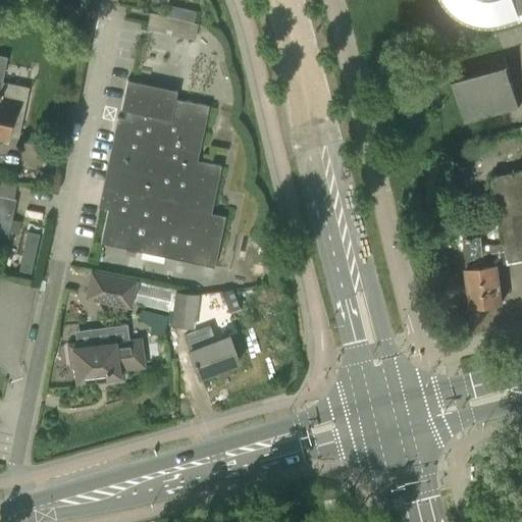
[(521,0),(450,0),(455,6),(464,12),(470,15),(481,18),(487,19),(493,18),(510,13),(511,12),(521,8),(521,0)]
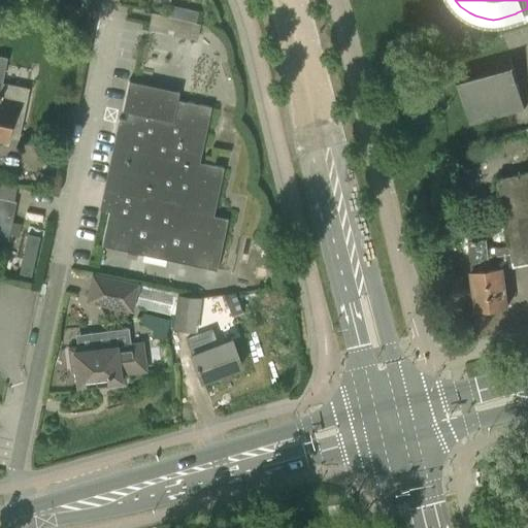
[(186,21),(189,10),(171,6),(169,17),(186,21)]
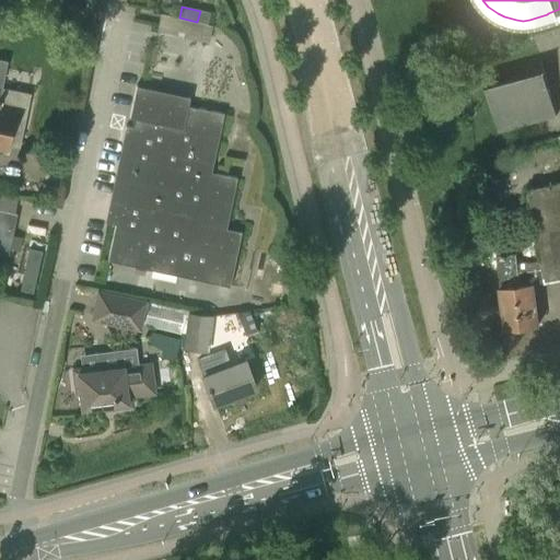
[(161,16),(158,34),(184,39),(187,21),(161,16)]
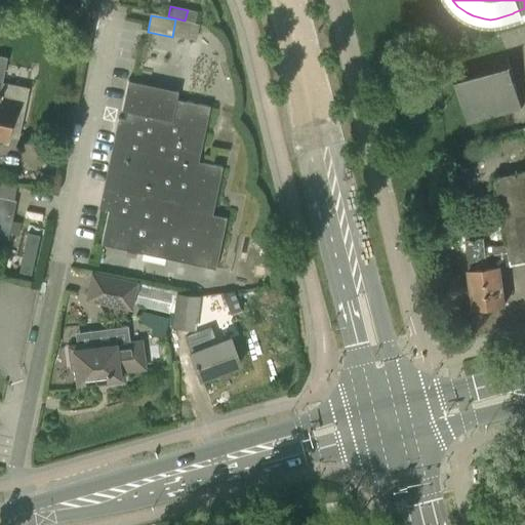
[(521,109),(507,55),(453,70),(469,124),(521,109)]
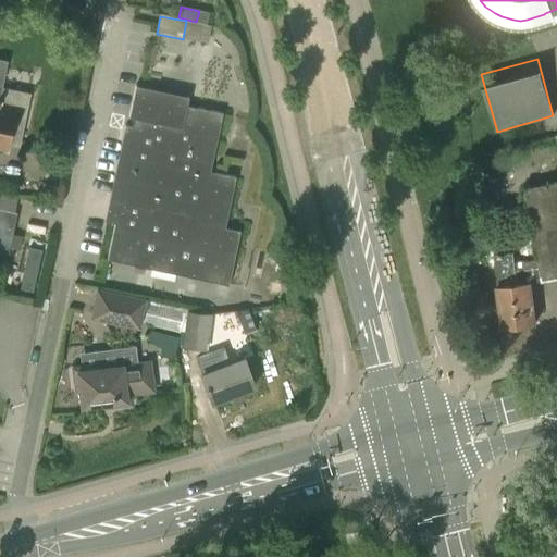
[(210,172),(222,113),(186,106),(188,97),(135,85),(127,118),(134,119),(133,127),(124,125),(106,213),(116,215),(107,260),(229,286),(239,231),(224,227),(235,177),(210,172)]
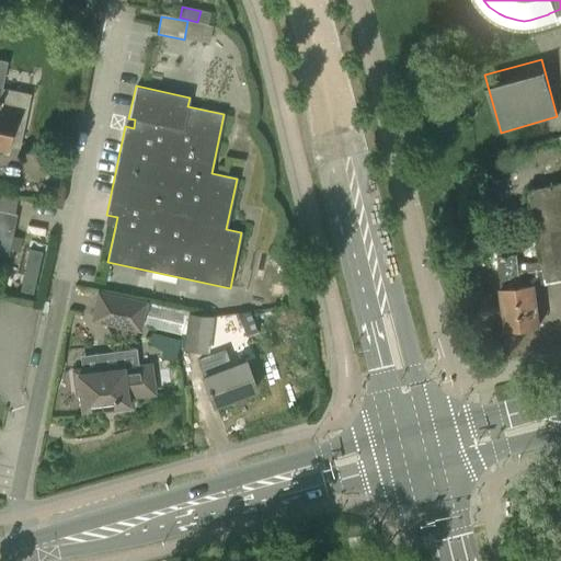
[(0,149),(7,151),(8,147),(19,149),(31,94),(1,89),(0,88),(0,149)]
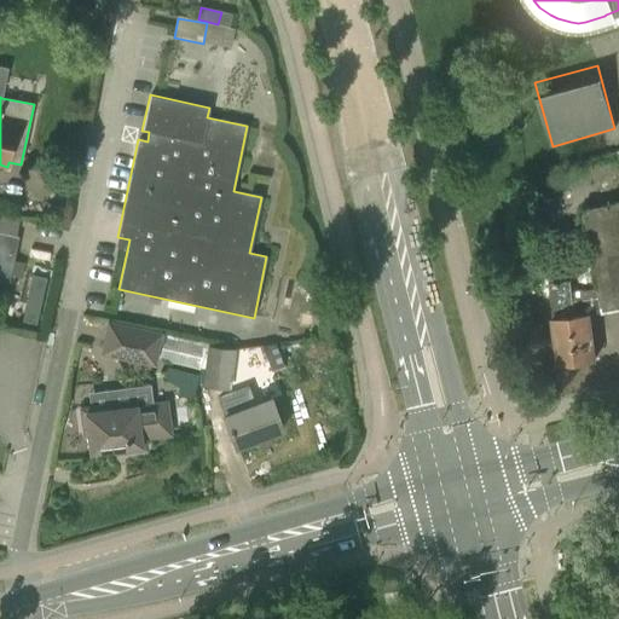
[(597,290),(602,311),(618,307),(618,201),(583,208),(597,290)]
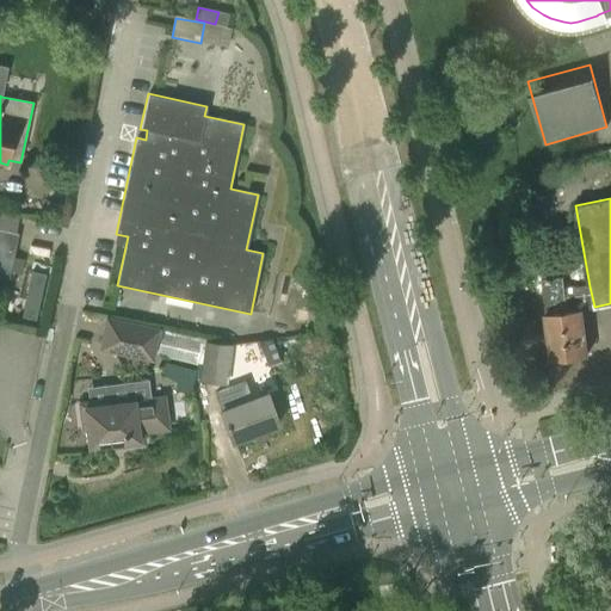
[(22,275),(25,260),(13,258),(19,234),(18,234),(22,216),(0,211),(0,278),(8,281),(11,272),(22,275)]
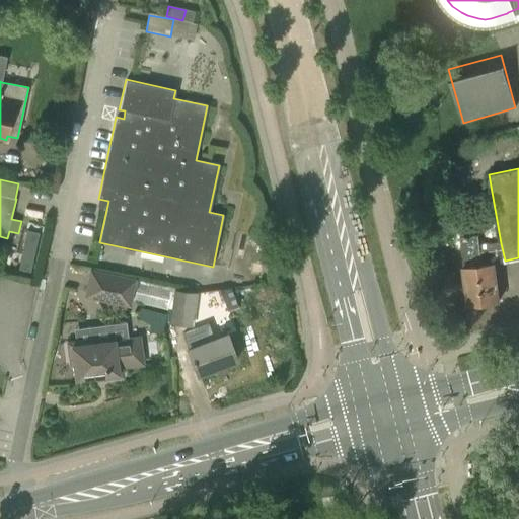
[(24,229),(21,268),(34,269),(38,230),(24,229)]
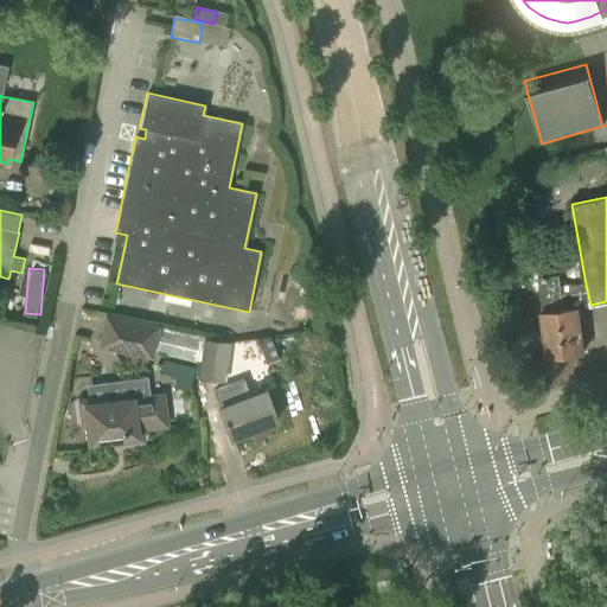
[(548,357),(583,352),(577,307),(590,306),(590,305),(586,285),(561,288),(560,275),(537,278),(548,357)]
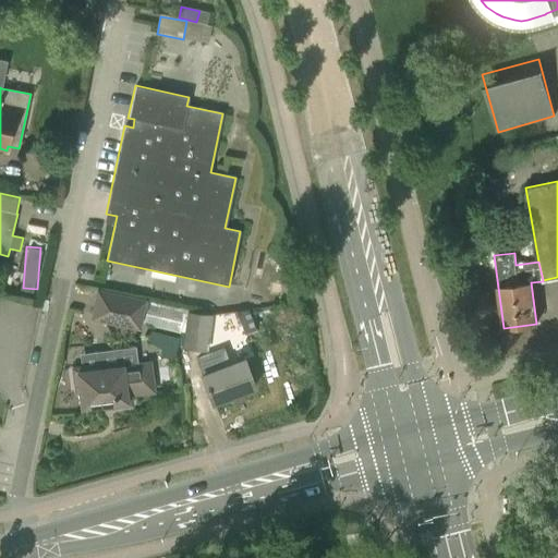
[(95,290),(88,317),(109,323),(141,329),(146,302),(95,290)]
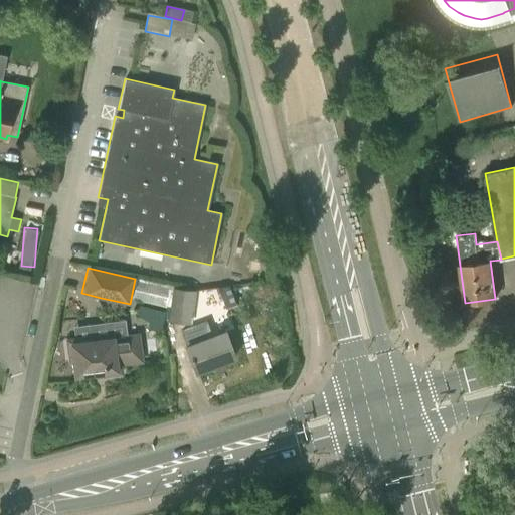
[(224,310),(236,305),(228,285),(201,290),(202,297),(220,295),(224,310)]
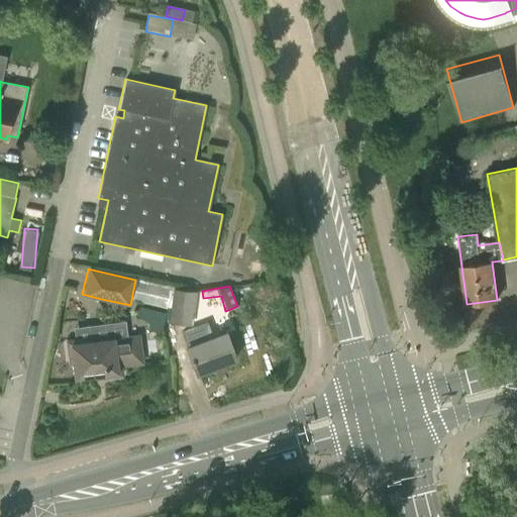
[(196,292),(175,289),(170,320),(191,324),(196,292)]
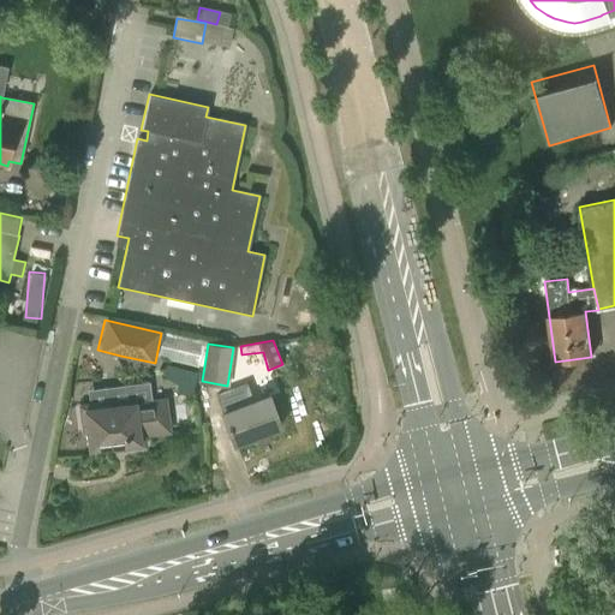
[(196,372),(167,365),(163,376),(178,384),(178,392),(193,393),(196,372)]
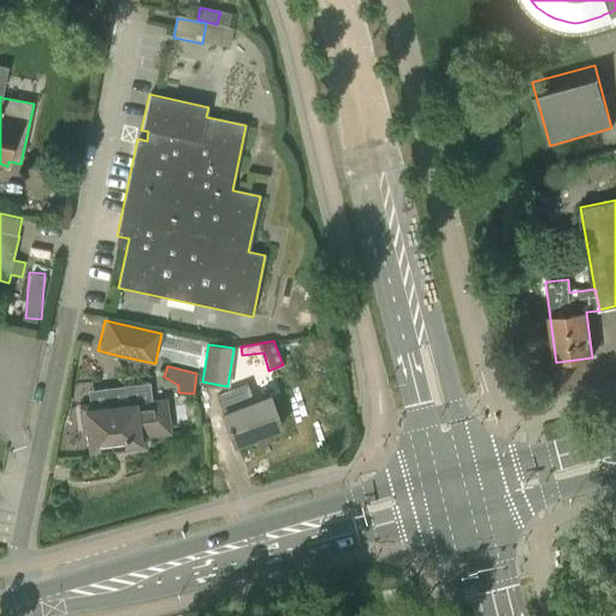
[(280,427),(270,397),(255,402),(247,383),(214,395),(234,445),(280,427)]
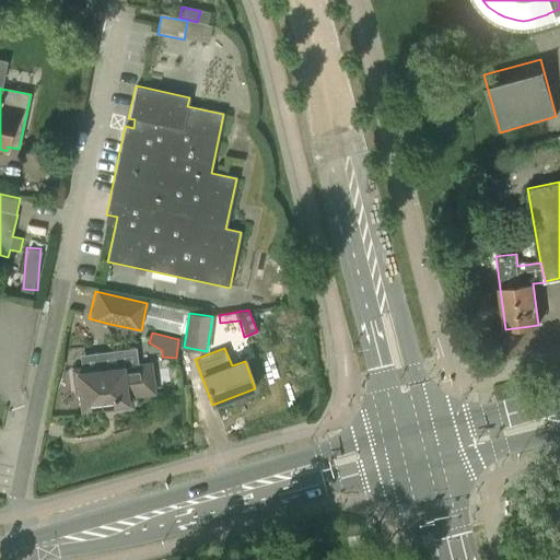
[(124,366),(101,370),(100,366),(72,370),(76,395),(79,394),(81,409),(113,406),(114,409),(131,407),(130,397),(155,394),(151,361),(123,364),(124,366)]
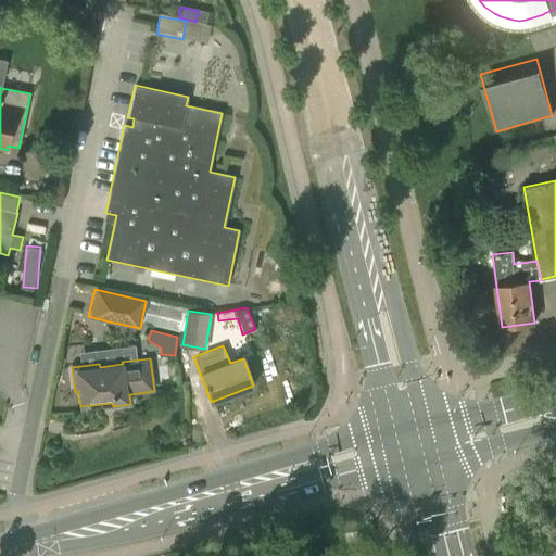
[(555,555),(555,545),(546,547),(547,555),(555,555)]
